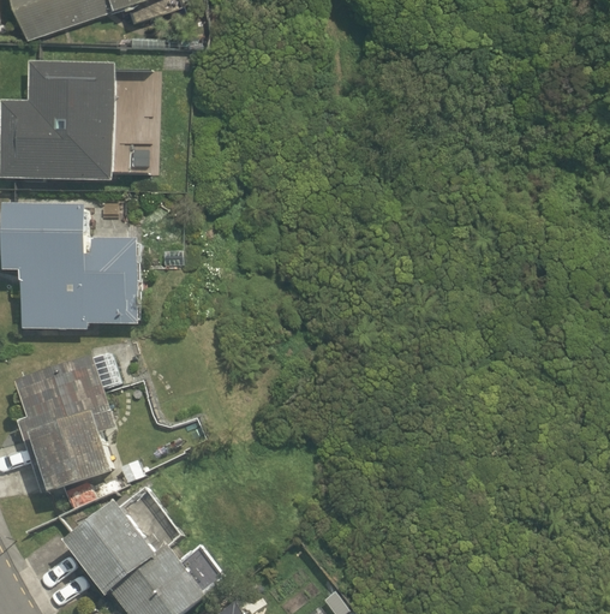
[(12,0),(25,36),(127,1),(127,0),(12,0)]
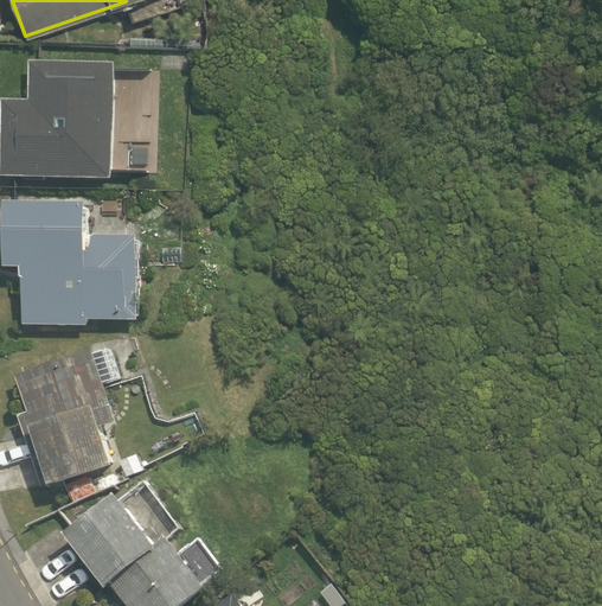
[(109,178),(111,62),(26,59),(25,99),(0,97),(0,176),(109,178)]
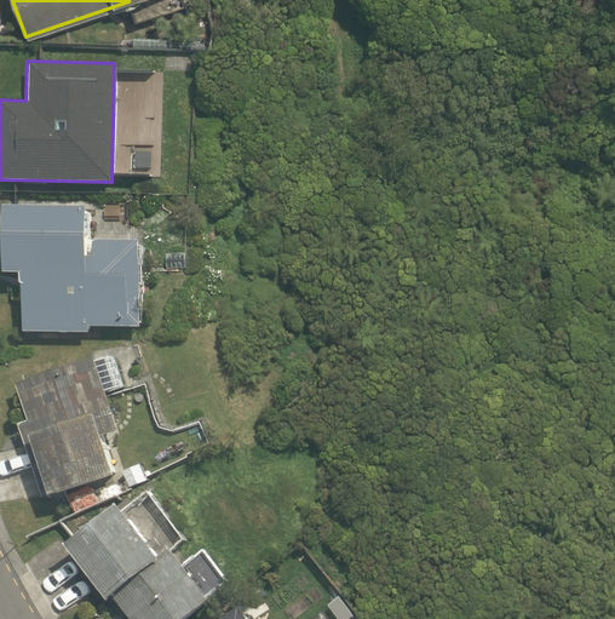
[(87,325),(139,326),(139,238),(90,238),(90,253),(86,253),(86,206),(4,205),(3,270),(21,270),(21,332),(87,332),(87,325)]
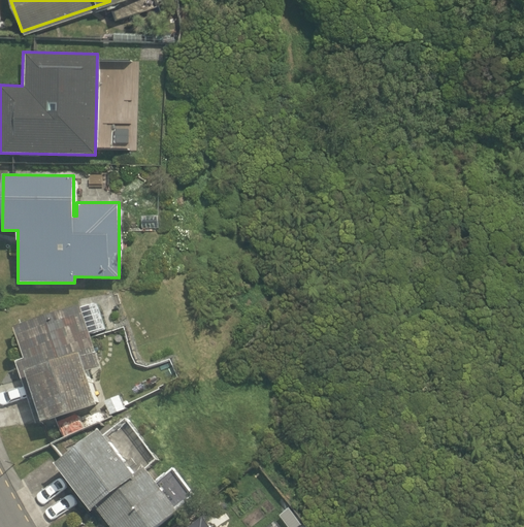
[(78,305),(78,304),(12,326),(23,357),(14,359),(35,423),(96,403),(85,369),(99,364),(89,333),(104,328),(95,300),(78,305)]
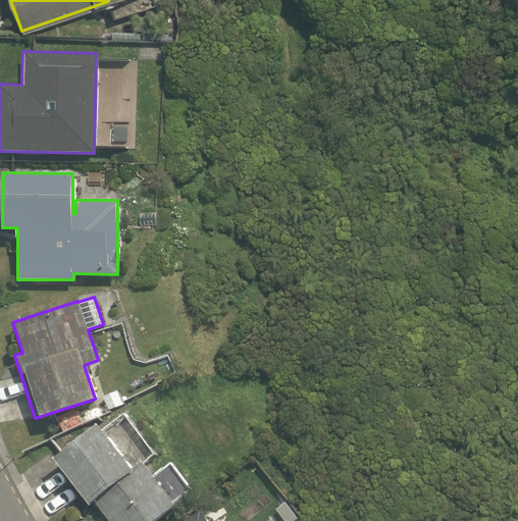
[(132,466),(98,422),(52,457),(89,503),(93,500),(108,520),(154,520),(176,504),(142,458),(132,466)]
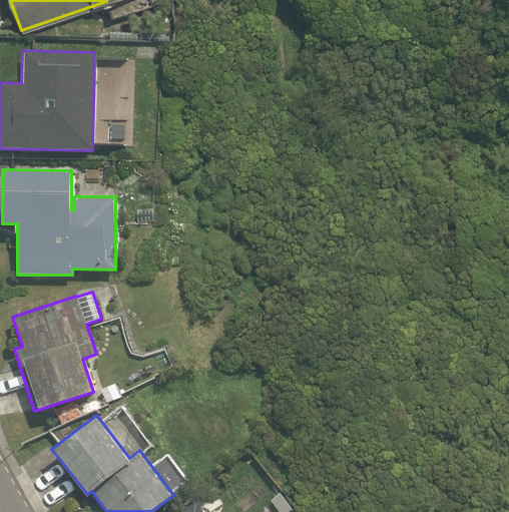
[(206,511),(197,500),(181,511),(206,511)]
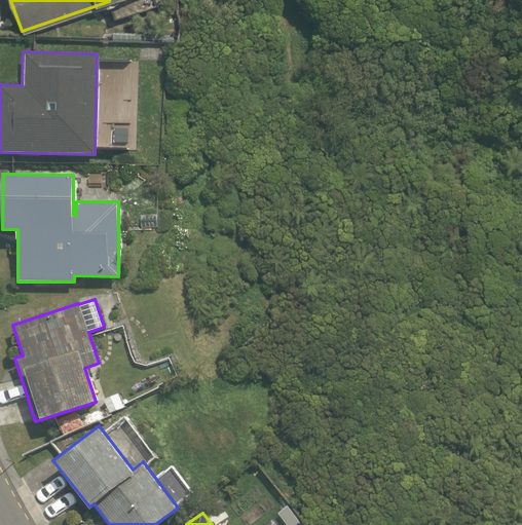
All buildings are outlined.
